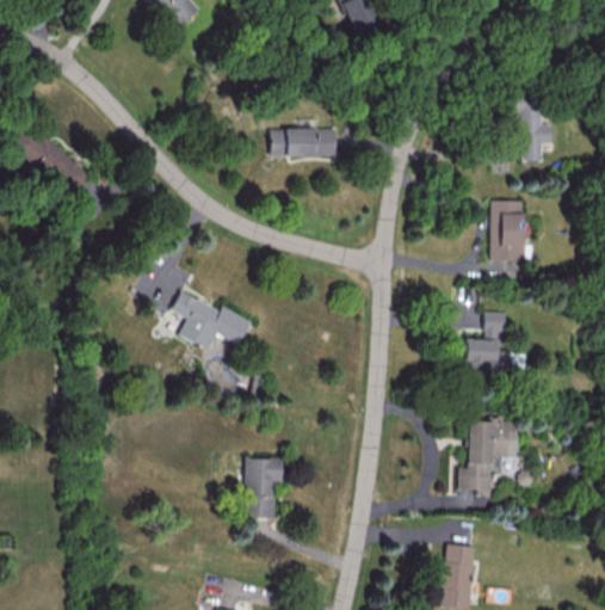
[(377,0),(363,0),(349,0),(350,32),(380,31),(377,0)]
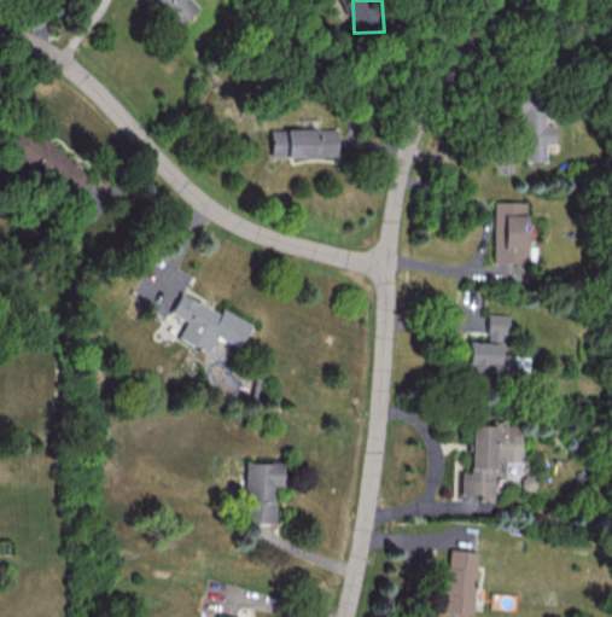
[(549,163),(548,145),(559,145),(558,126),(547,126),(546,94),(524,94),(525,163),(549,163)]
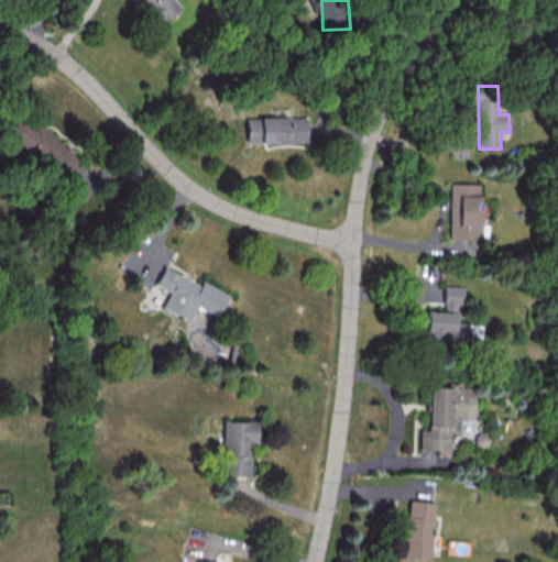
[(10,134),(66,183),(84,162),(28,113),(10,134)]
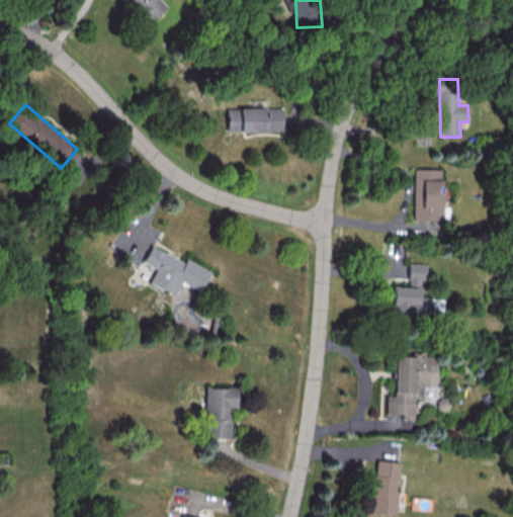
[(285,108),(229,109),(230,133),(285,132),(285,108)]
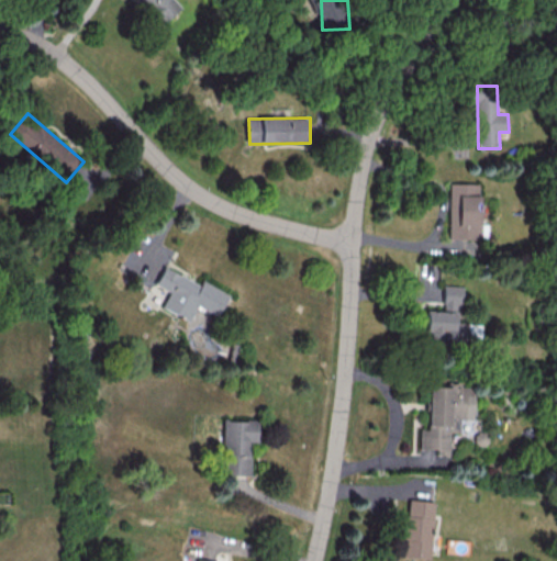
[(482,186),(452,184),(450,242),(481,242),(482,186)]
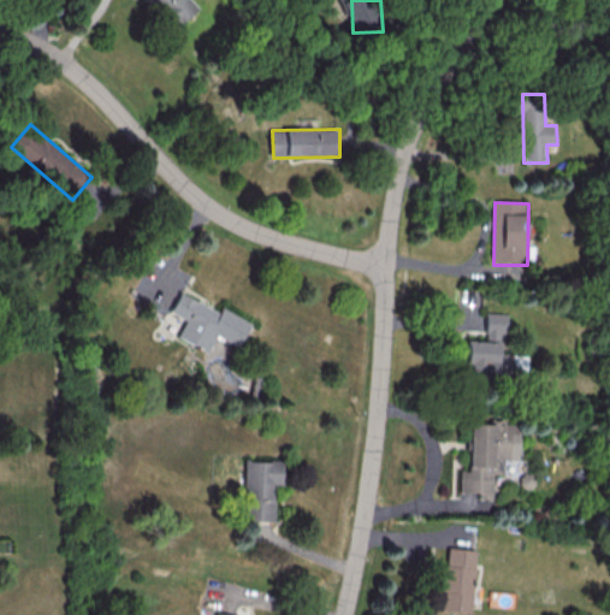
[(254,324),(224,308),(221,313),(183,293),(172,313),(188,321),(179,337),(209,353),(218,337),(241,348),(254,324)]
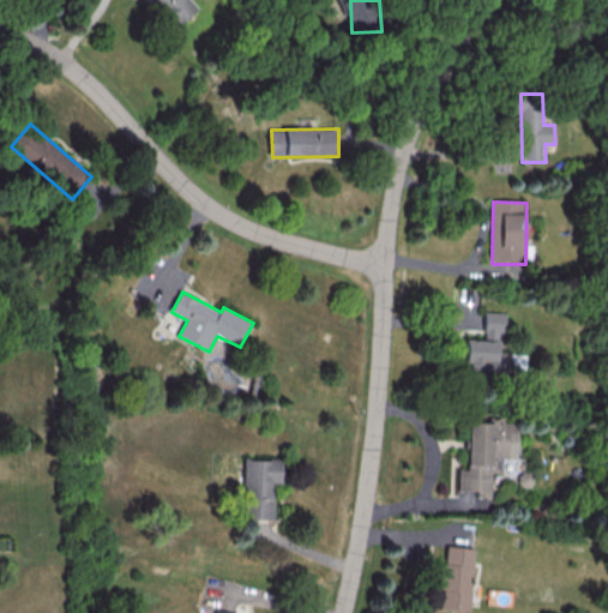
[(487,341),(468,340),(468,364),(473,365),(473,379),(513,380),(513,353),(500,353),(500,334),(509,334),(509,313),(487,313),(487,341)]
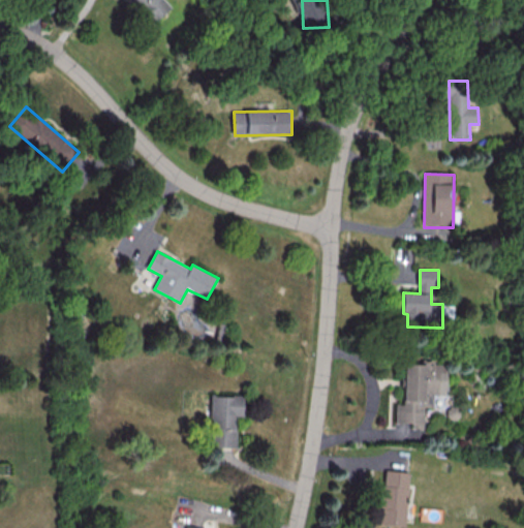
[(405,365),(405,405),(398,404),(397,424),(412,424),(412,429),(425,430),(425,406),(433,406),(434,395),(447,396),(448,363),(424,363),(424,365),(405,365)]
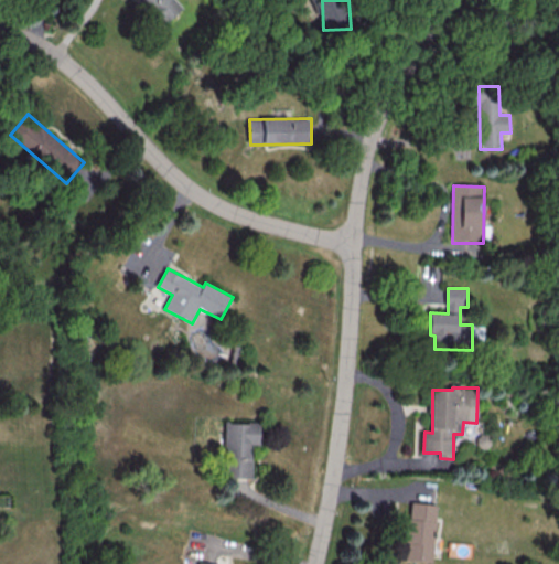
[(255,479),(255,445),(261,445),(261,424),(227,423),(226,478),(255,479)]
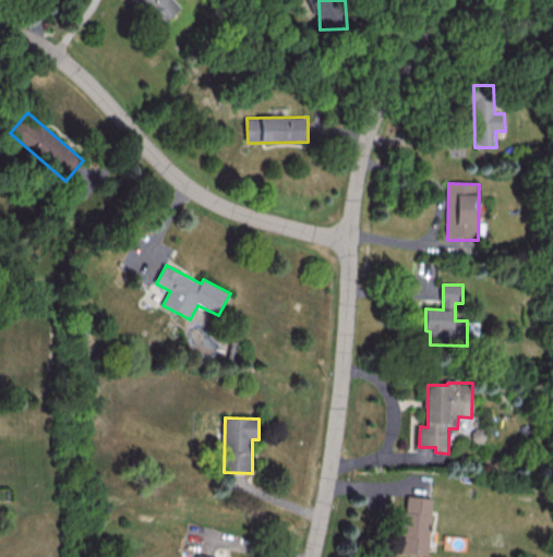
[(434,499),(409,496),(407,512),(404,512),(399,554),(419,556),(429,556),(434,499)]
